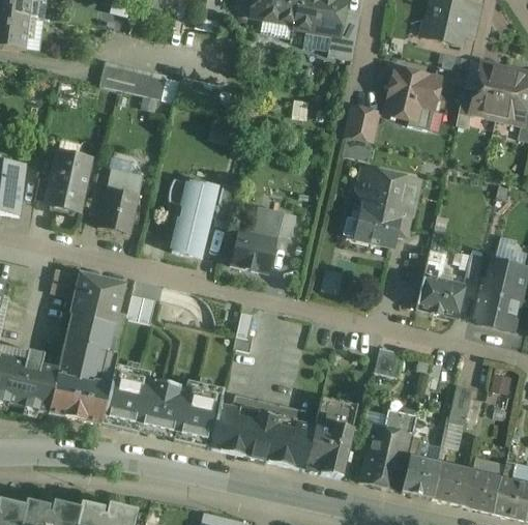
[(0,0),(0,12),(27,17),(28,7),(32,1),(35,1),(35,0),(0,0)]
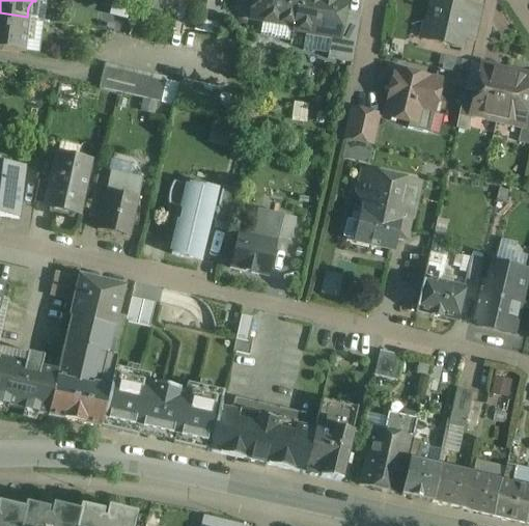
[(176,0),(176,8),(205,9),(205,0),(176,0)]
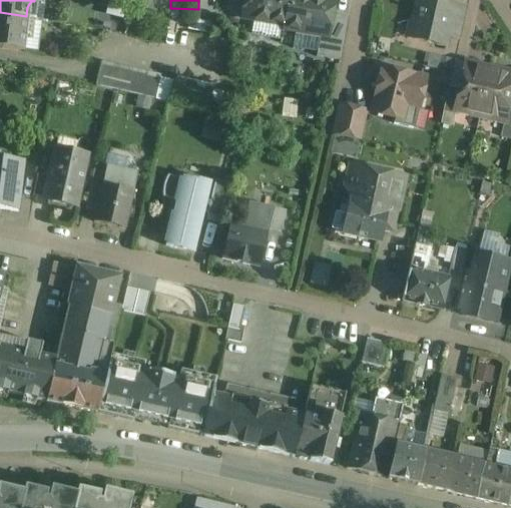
[(241,0),(241,1),(244,5),(243,14),(286,21),(286,25),(329,33),(336,0),(241,0)]
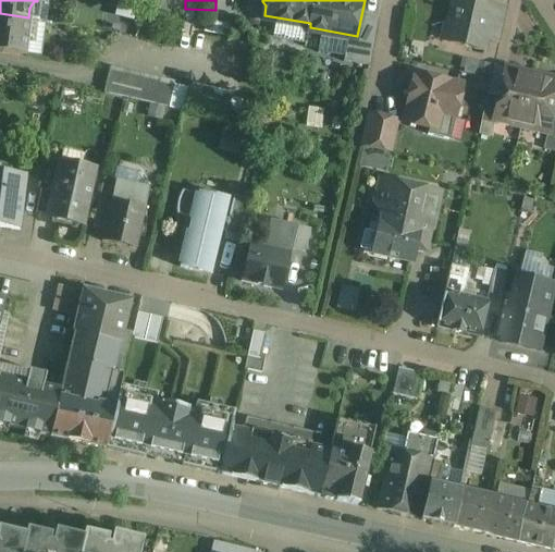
[(453,0),(448,22),(455,23),(452,39),(485,47),(488,37),(490,29),(483,27),(490,0),(453,0)]
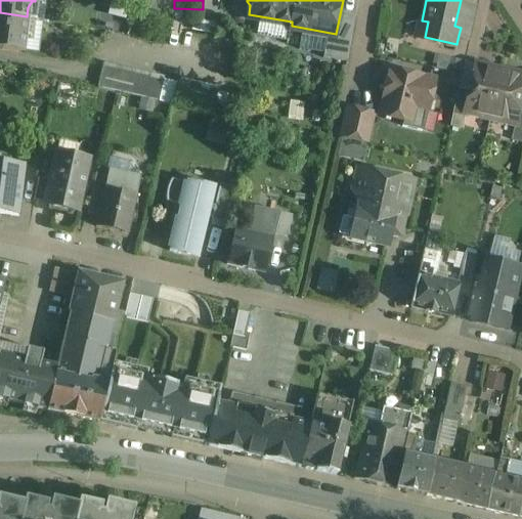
[(478,3),(465,0),(461,0),(454,26),(461,28),(459,35),(471,37),(478,3)]
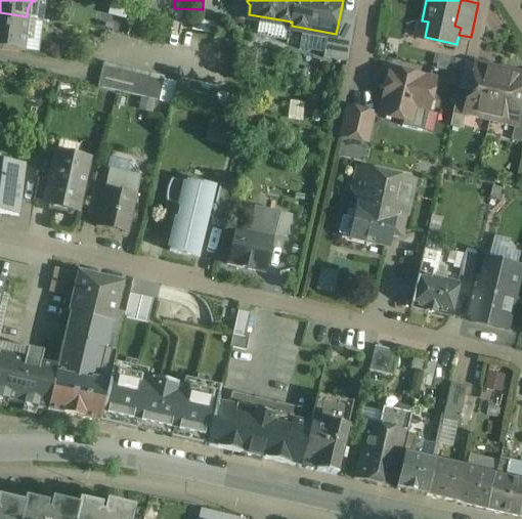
[(27,16),(0,12),(0,45),(27,49),(28,36),(29,35),(31,36),(31,34),(28,33),(26,27),(27,16)]
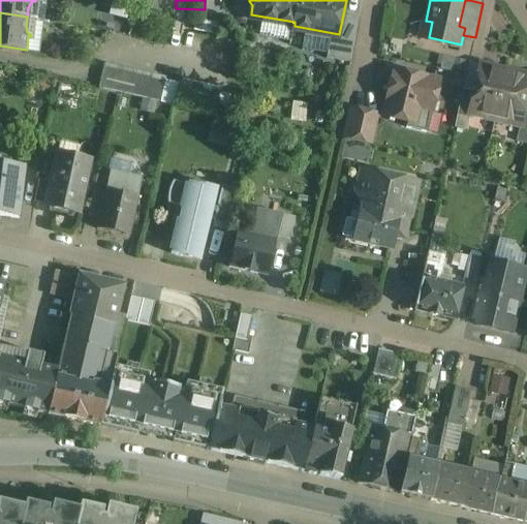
[(467,58),(440,52),(438,62),(465,68),(467,58)]
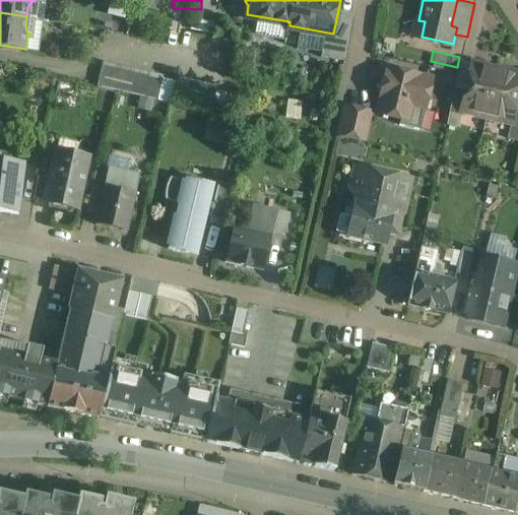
[(116,63),(104,60),(99,83),(111,86),(116,63)]
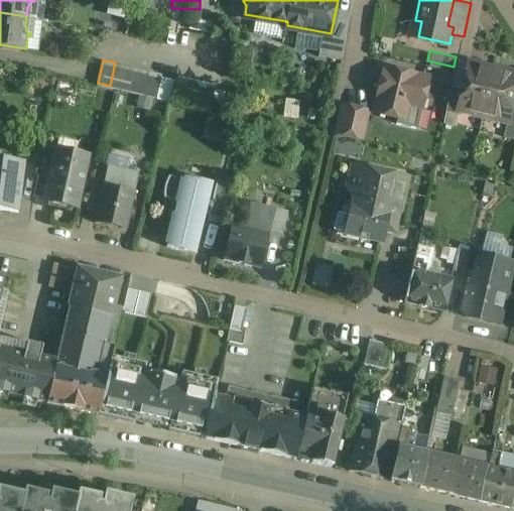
[(496,66),(471,59),(464,88),(460,107),(461,107),(485,113),(496,66)]
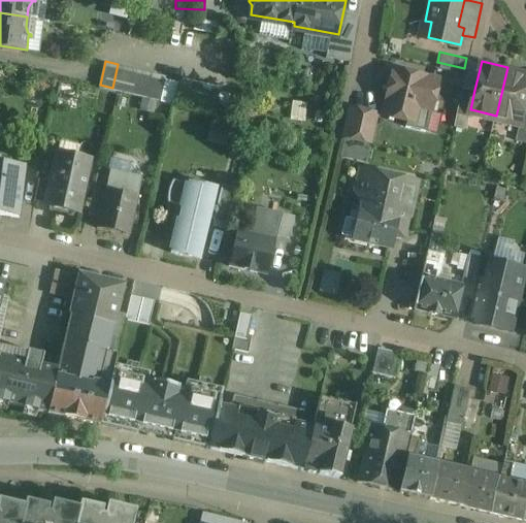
[(166,74),(118,64),(112,88),(161,98),(166,74)]
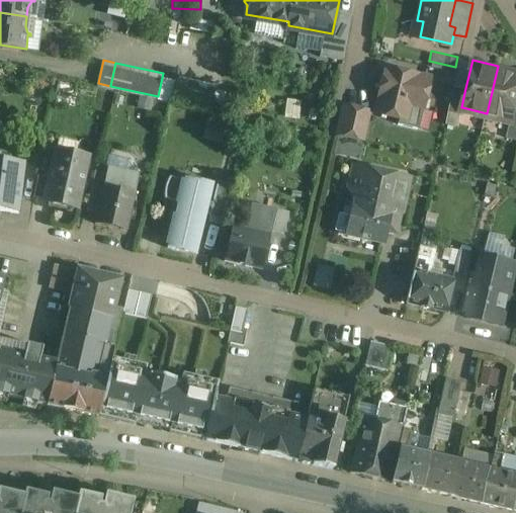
[(515,70),(498,66),(487,113),(512,119),(515,108),(515,70)]
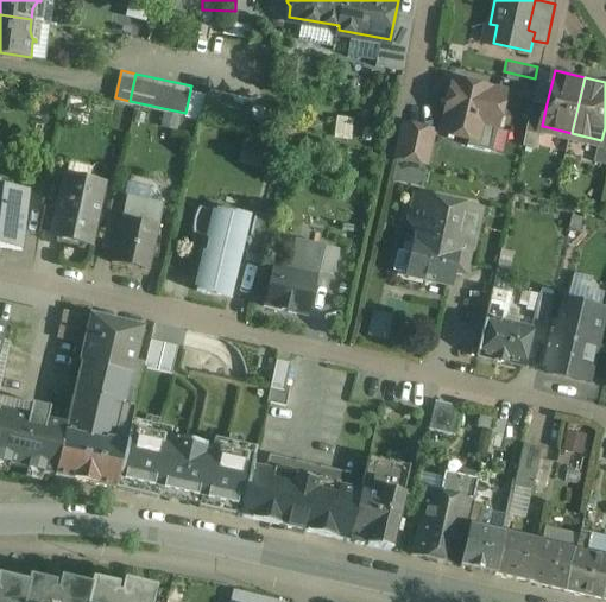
[(505,90),(455,78),(443,128),(473,135),(477,119),(497,124),(505,90)]
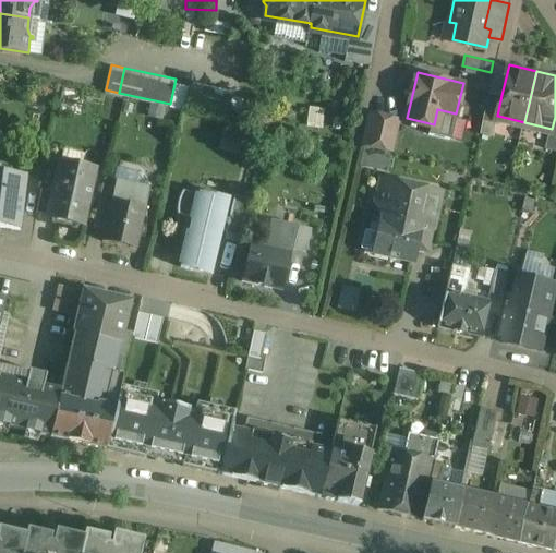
[(101,89),(83,86),(81,97),(99,100),(101,89)]
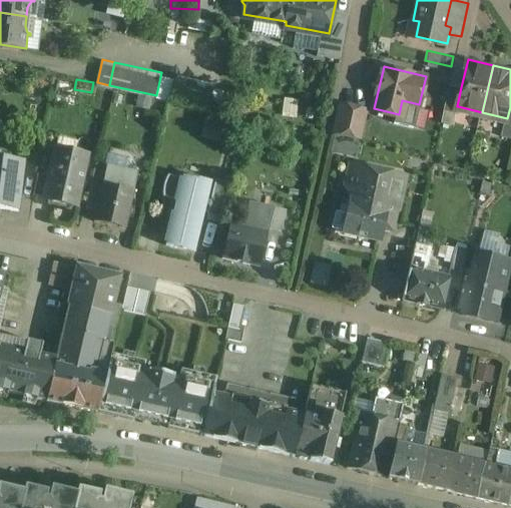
[(461,87),(450,84),(444,108),(457,111),(458,106),(457,106),(461,87)]
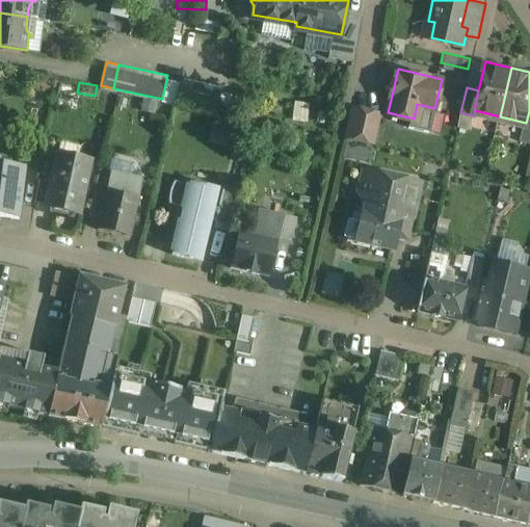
[(380,112),(354,106),(348,134),(374,140),(380,112)]
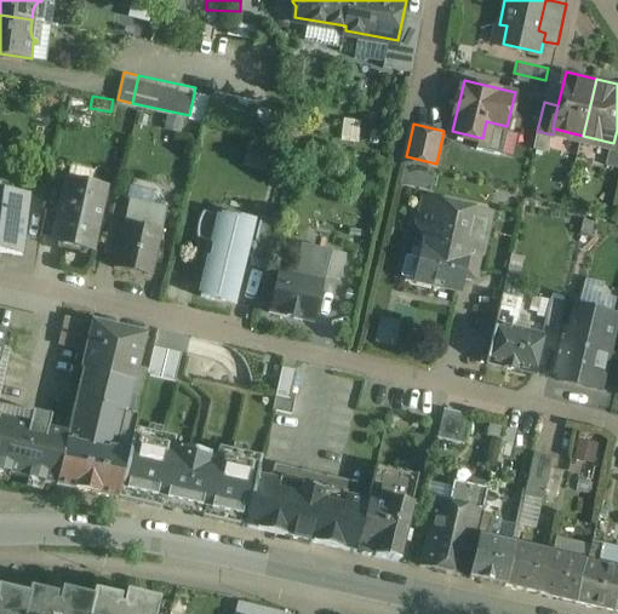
[(354,161),(342,158),(337,174),(349,178),(352,168),(354,161)]
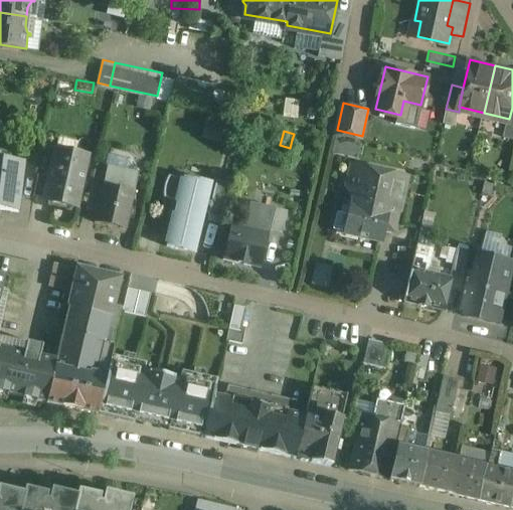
[(360,137),(339,132),(335,149),(357,154),(360,137)]
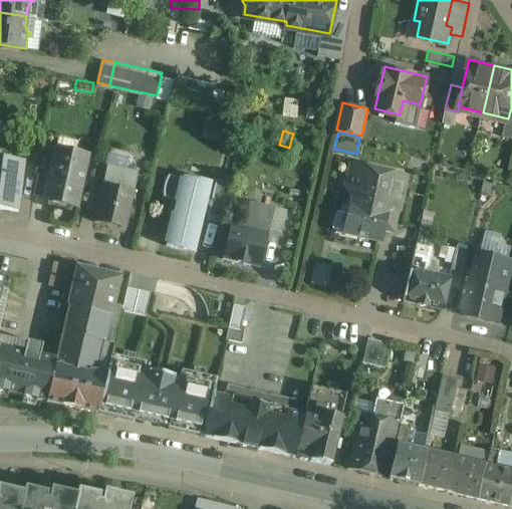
[(88,153),(56,146),(50,173),(45,195),(45,197),(56,200),(53,213),(56,216),(69,219),(73,217),(76,204),(77,204),(88,153)]
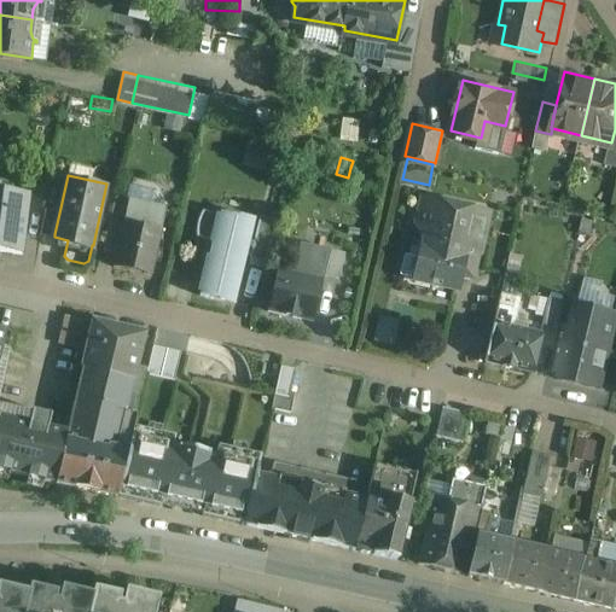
[(155,186),(134,181),(131,197),(151,202),(155,186)]
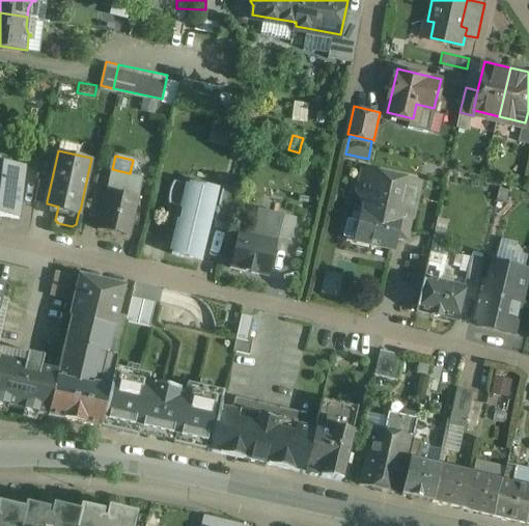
[(26,165),(0,161),(0,212),(20,216),(26,165)]
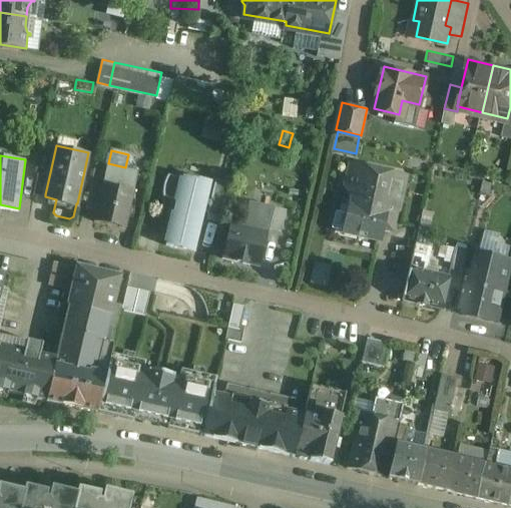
[(125,167),(108,163),(106,168),(103,182),(97,208),(95,218),(126,225),(138,170),(125,167)]
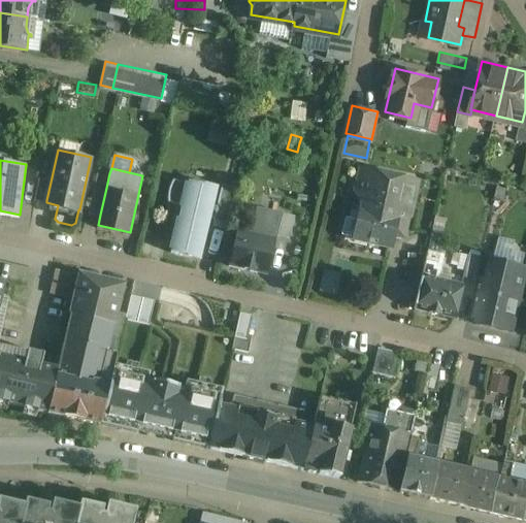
[(379,172),(370,170),(362,175),(359,188),(364,196),(368,196),(366,210),(360,208),(361,207),(360,207),(358,218),(348,215),(343,232),(354,234),(354,235),(355,235),(355,234),(393,242),(393,243),(394,243),(399,218),(404,219),(406,210),(404,210),(405,204),(411,205),(416,185),(382,177),(379,172)]
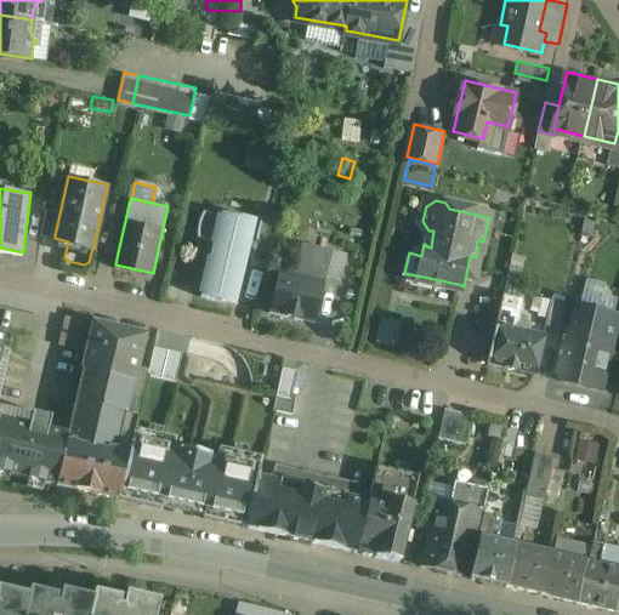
[(115,201),(106,249),(118,252),(125,221),(129,204),(115,201)]
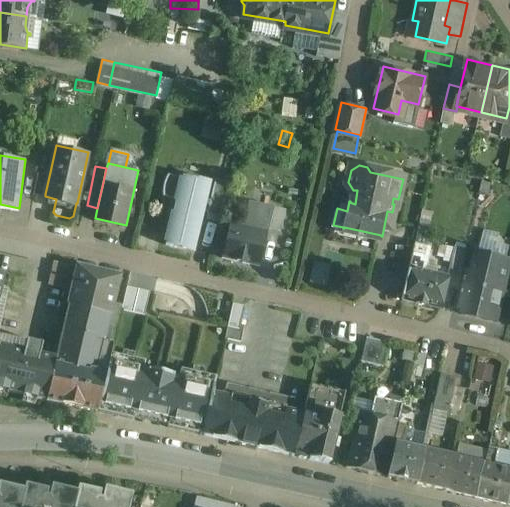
[(50,172),(39,170),(34,192),(45,194),(50,172)]
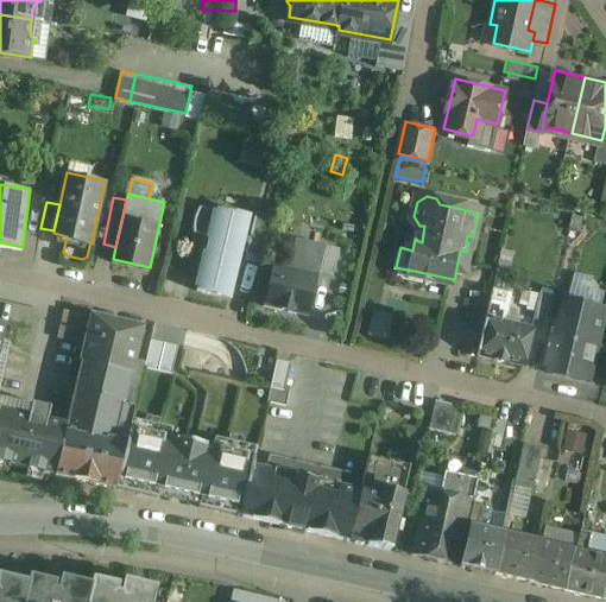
[(238,210),(218,206),(218,208),(202,206),(201,204),(197,210),(196,215),(195,220),(195,226),(195,229),(197,229),(212,233),(210,236),(213,238),(210,249),(207,248),(199,287),(219,292),(219,290),(231,292),(248,215),(238,213),(238,210)]
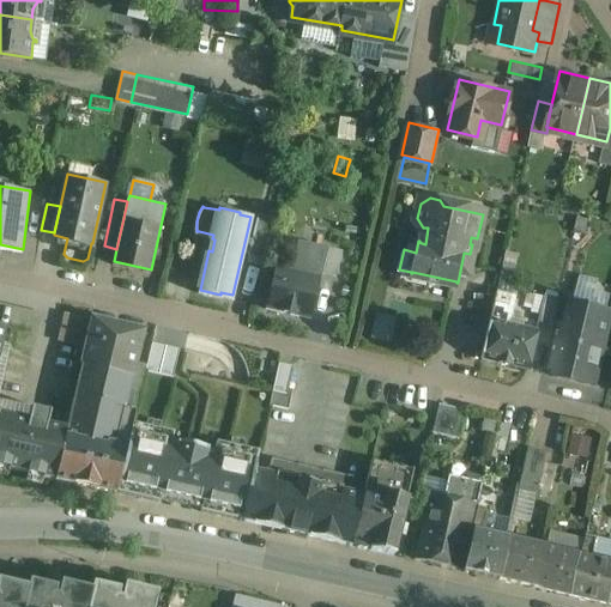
[(276,216),(259,211),(249,253),(266,258),(276,216)]
